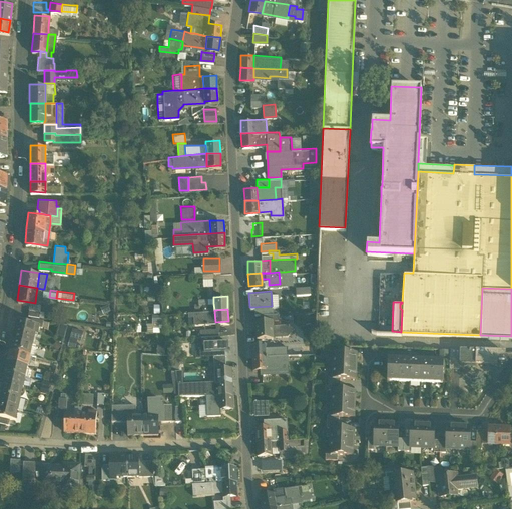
[(194,323),(215,322),(214,310),(202,310),(193,311),(193,315),(194,323)]
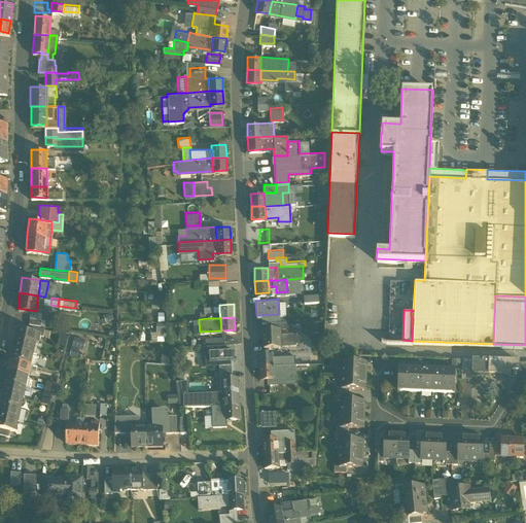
[(154,327),(164,327),(164,319),(154,319),(154,327)]
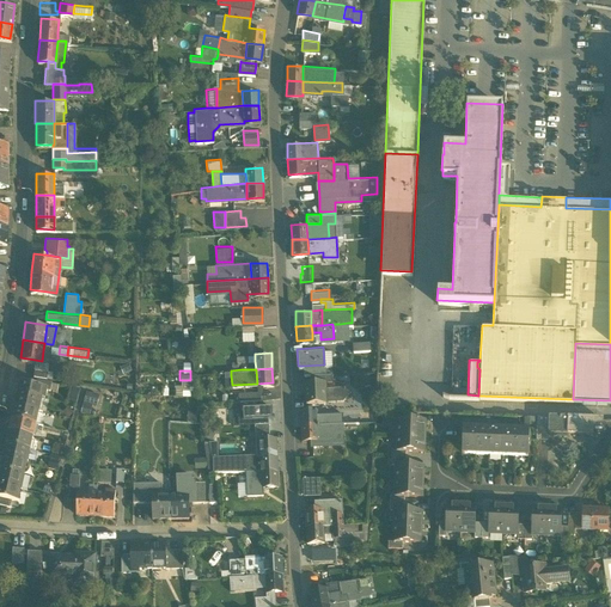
[(43,386),(49,387),(50,380),(30,376),(29,381),(43,385),(43,386)]
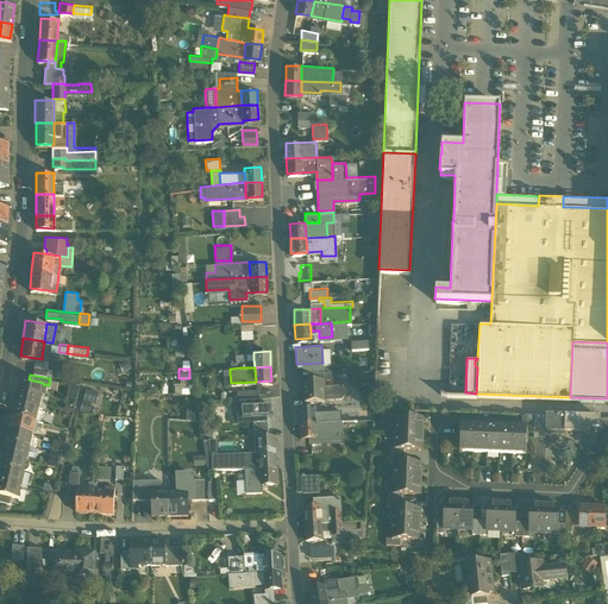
[(302,378),(304,398),(323,397),(323,396),(340,396),(348,388),(343,383),(323,384),(323,378),(323,377),(308,378),(302,378)]
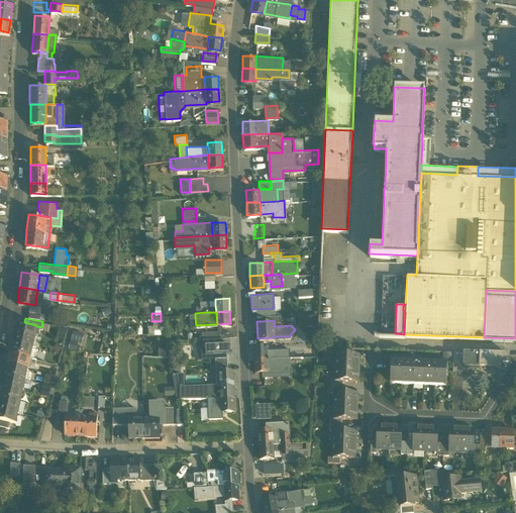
[(14,329),(12,340),(29,344),(32,333),(34,334),(36,326),(36,325),(24,322),(17,321),(15,329),(14,329)]
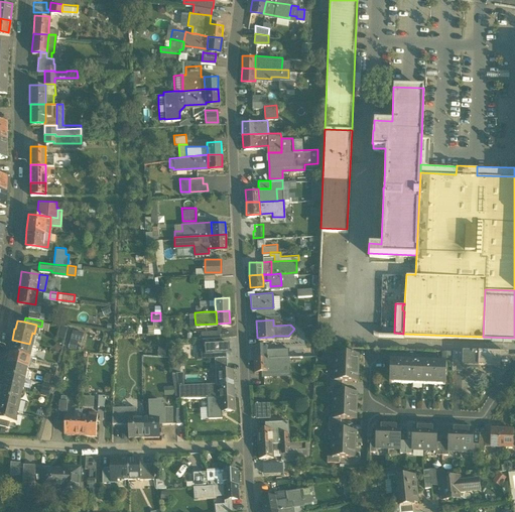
[(67,345),(74,346),(75,339),(80,340),(82,329),(70,327),(67,345)]
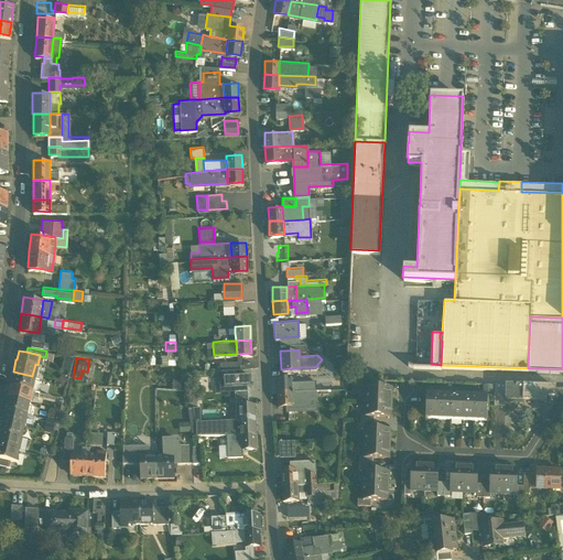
[(13,372),(10,384),(30,388),(32,378),(32,376),(13,372)]
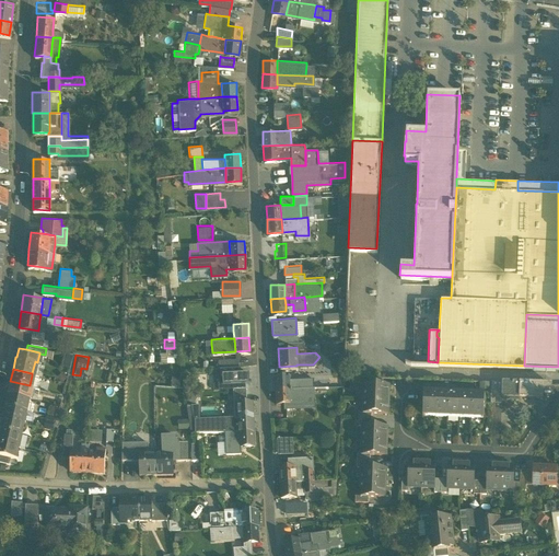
[(221,371),(221,382),(245,381),(248,381),(248,370),(221,371)]
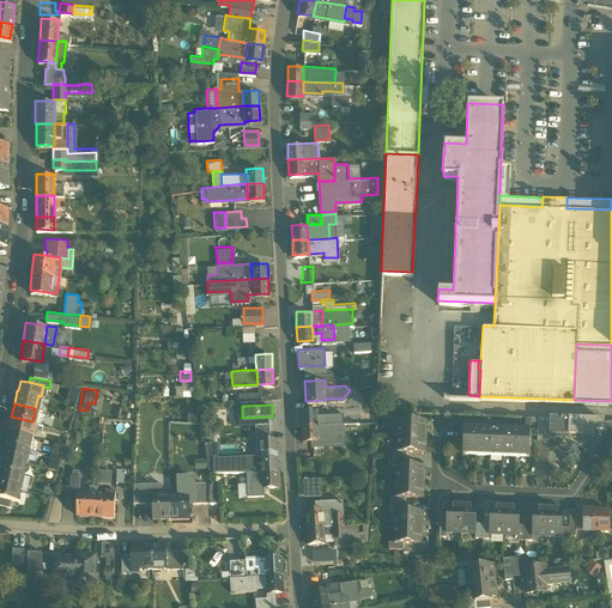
[(237,406),(238,423),(254,423),(268,423),(268,417),(242,418),(242,406),(237,406)]
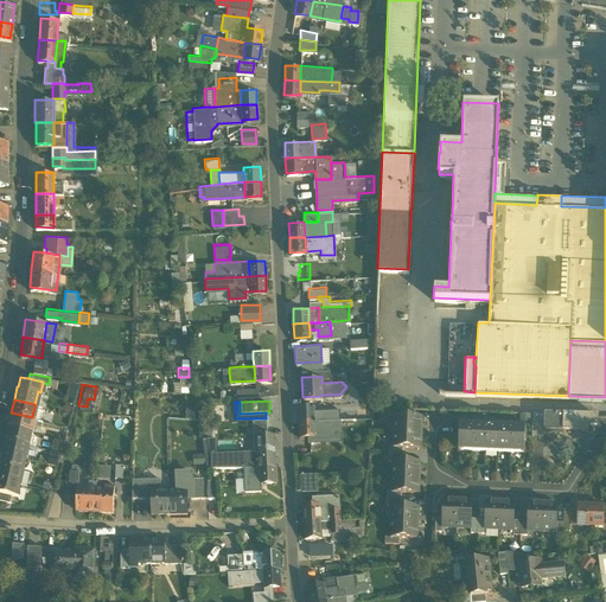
[(298,420),(313,418),(313,409),(313,403),(297,404),(298,420)]
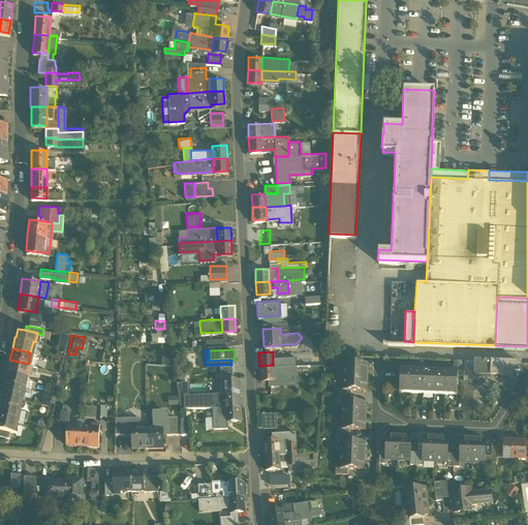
[(296,356),(273,357),(273,365),(274,365),(293,364),(296,364),(296,356)]
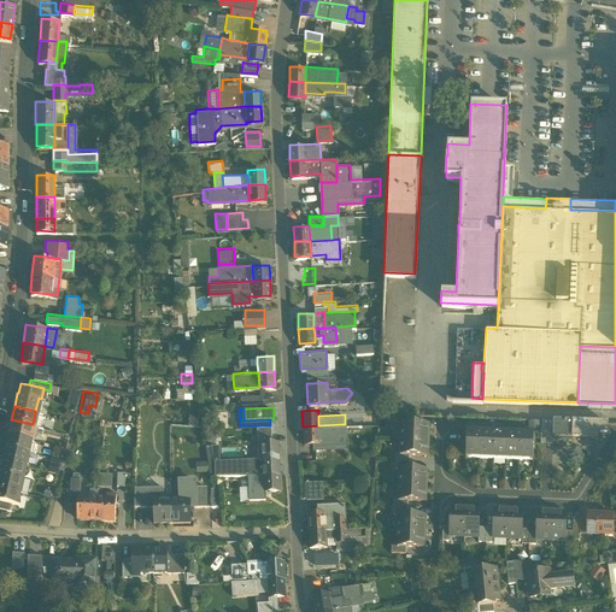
[(540,440),(552,441),(552,434),(552,418),(540,418),(540,440)]
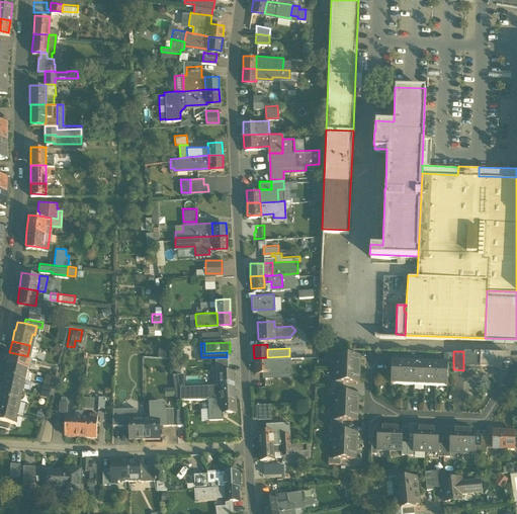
[(480,365),(501,366),(502,358),(509,358),(510,353),(463,351),(463,364),(480,365)]
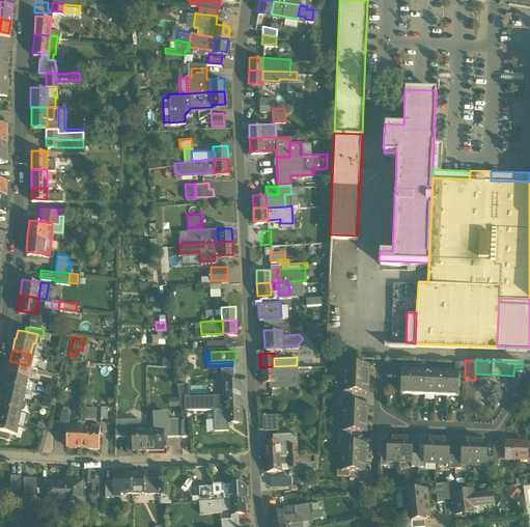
[(9,361),(7,371),(25,376),(28,365),(9,361)]
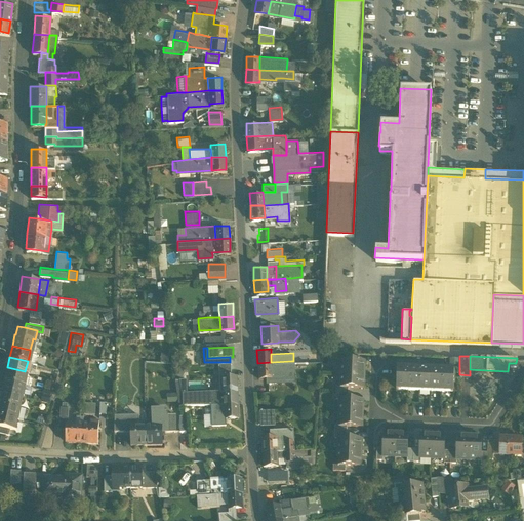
[(340,357),(339,370),(363,371),(363,358),(349,358),(340,357)]
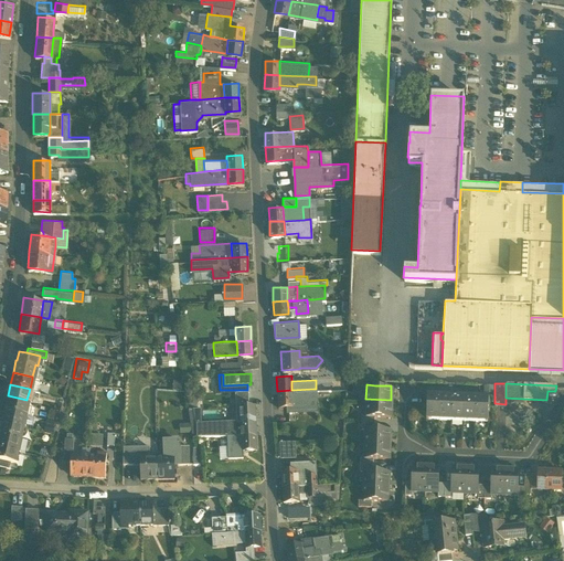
[(314,389),(293,390),(293,404),(294,409),(306,408),(306,405),(315,405),(314,389)]
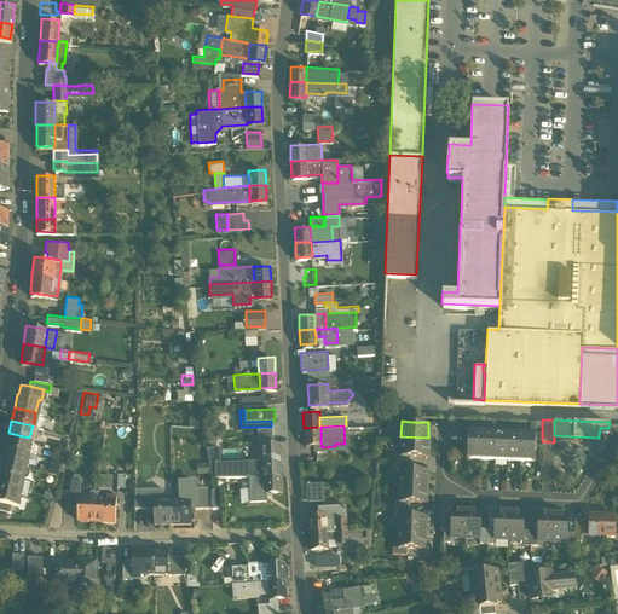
[(256,427),(258,441),(272,440),(271,427),(256,427)]
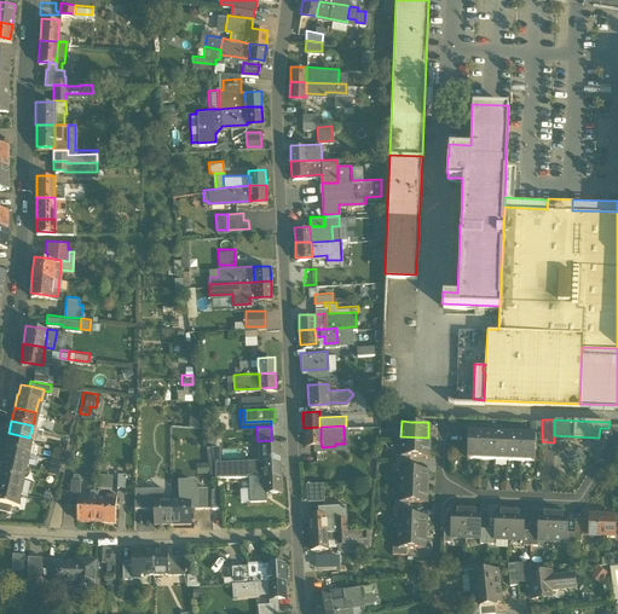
[(315,442),(321,442),(321,427),(319,427),(304,428),(305,444),(315,442)]
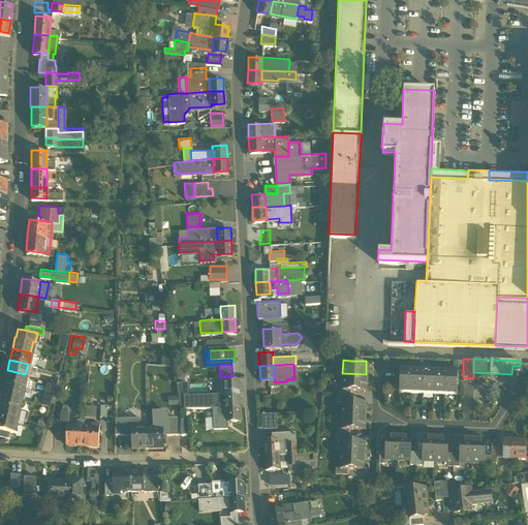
[(398,390),(410,390),(411,367),(399,366),(399,388),(398,388),(398,390)]
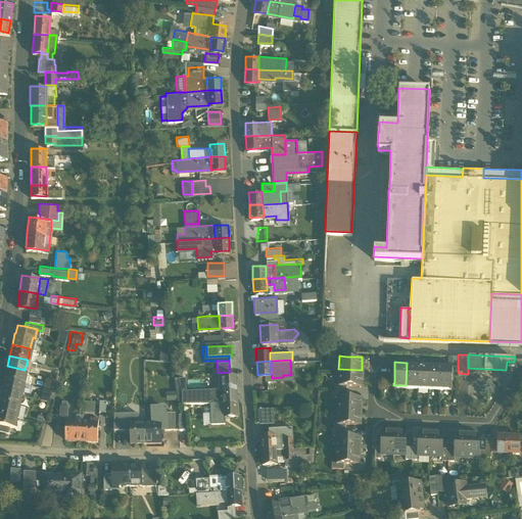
[(183,363),(174,363),(174,373),(183,373),(183,363)]
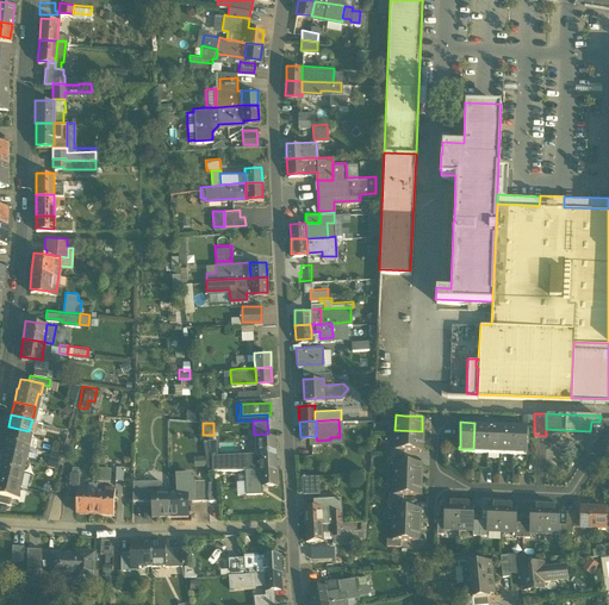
[(473,449),(486,450),(488,423),(474,423),(473,449)]
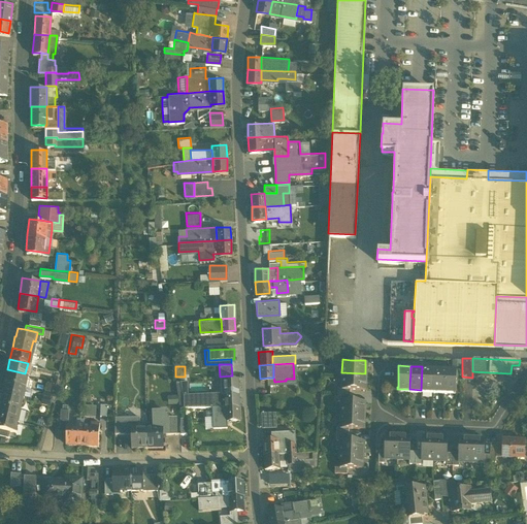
[(421,390),(432,390),(433,367),(422,366),(421,390)]
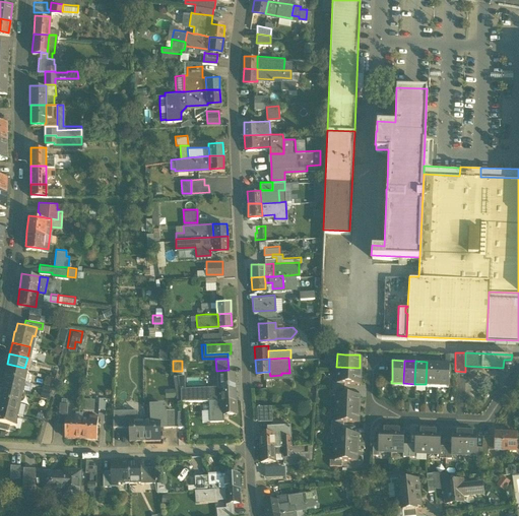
[(426,384),(437,385),(438,362),(427,362),(426,384)]
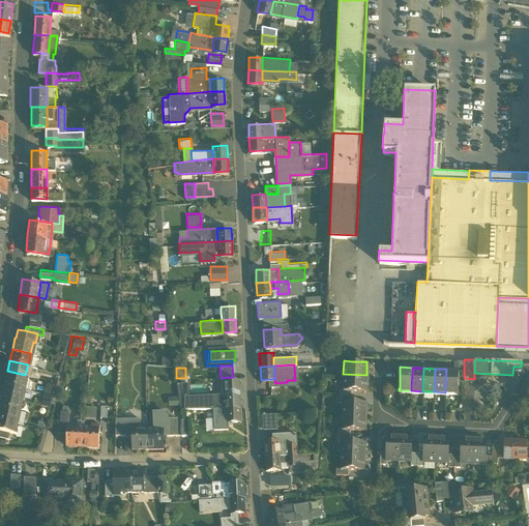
[(458,370),(446,369),(445,392),(457,392),(458,370)]
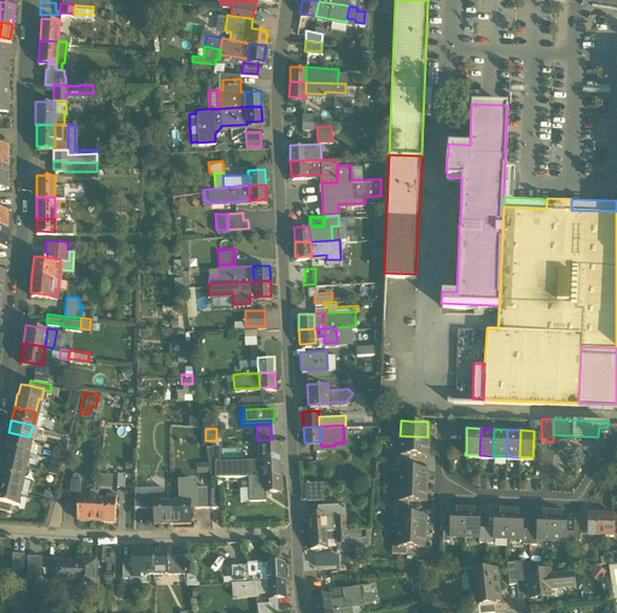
[(9,432),(5,445),(27,450),(29,437),(9,432)]
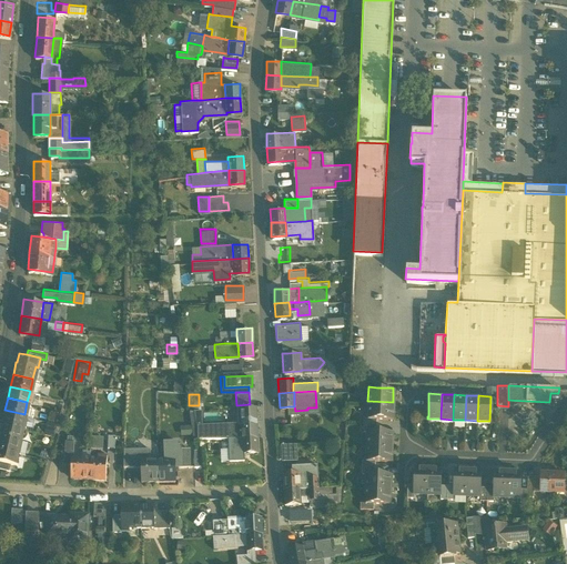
[(392,416),(393,402),(367,401),(367,415),(376,416),(392,416)]
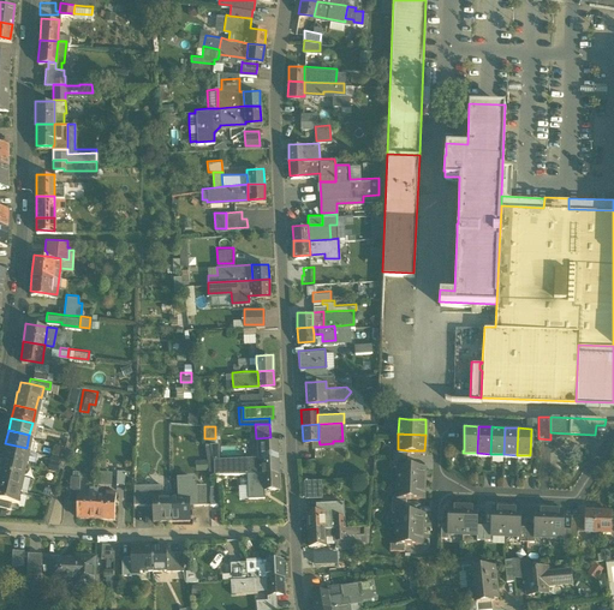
[(256,438),(257,456),(261,456),(262,471),(278,471),(278,455),(275,455),(275,452),(278,450),(276,437),(270,437),(256,438)]
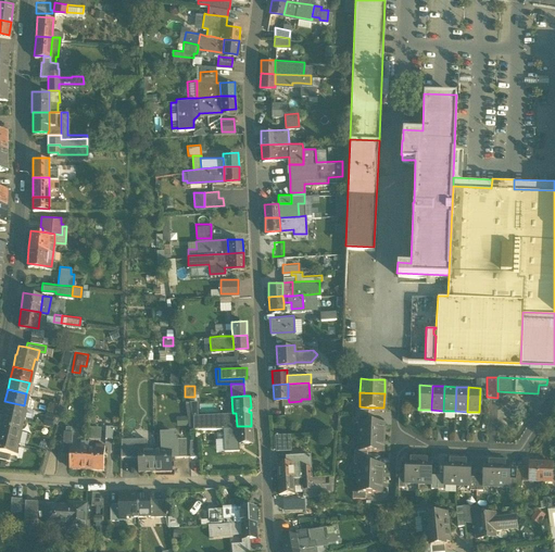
[(192,415),(194,415),(198,415),(196,400),(189,401),(192,415)]
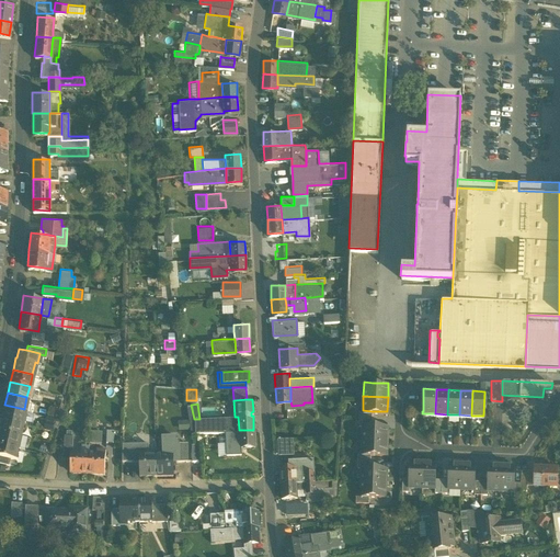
[(4,405),(2,417),(21,421),(24,409),(4,405)]
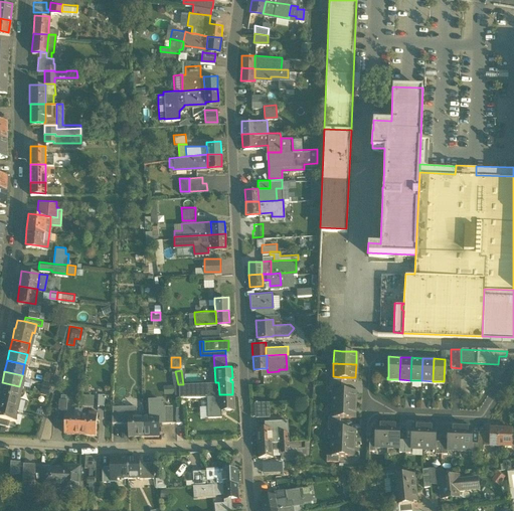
[(2,382),(0,389),(0,393),(17,397),(19,386),(2,382)]
